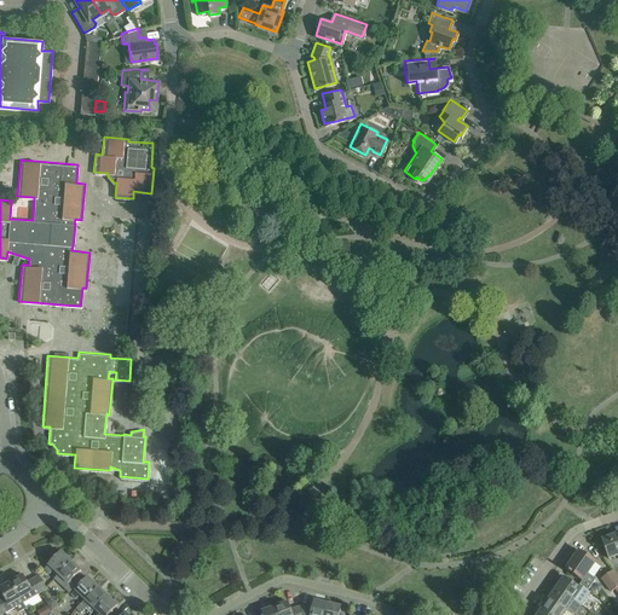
[(617,534),(616,537),(614,531),(600,535),(604,547),(607,556),(617,551),(617,534)]
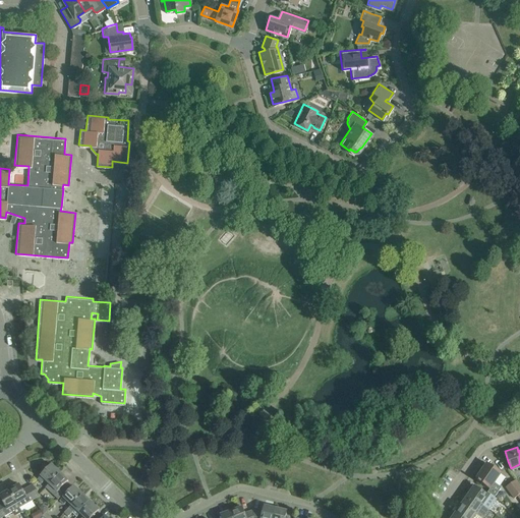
[(486,490),(494,495),(499,486),(493,481),(500,470),(495,466),(485,461),(474,476),(477,478),(476,479),(479,480),(488,486),(486,490)]
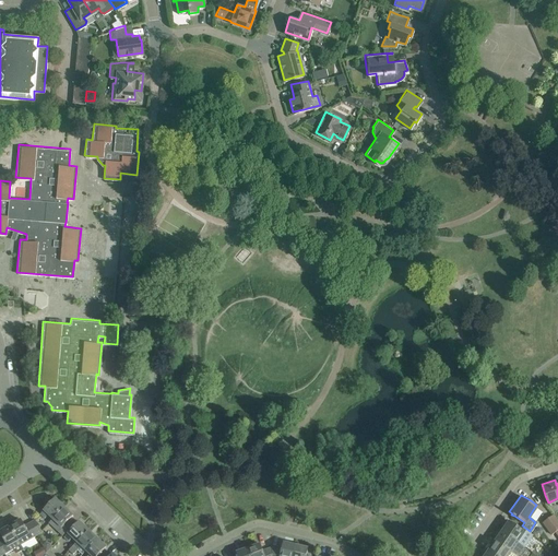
[(47,512),(51,517),(63,505),(54,496),(39,511),(43,516),(44,516),(47,512)]
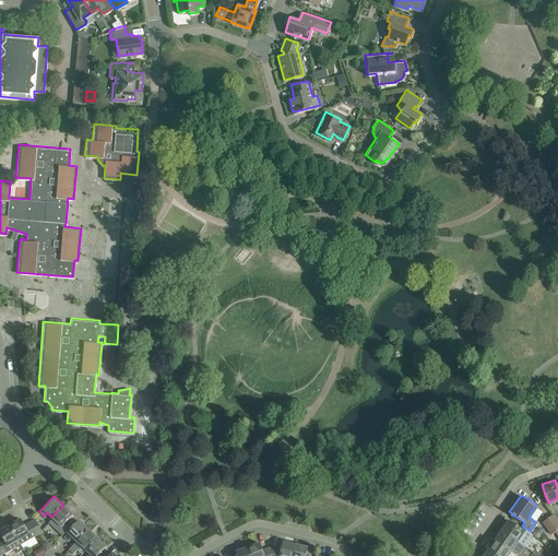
[(63,505),(51,517),(48,520),(61,533),(63,531),(71,522),(67,518),(72,513),(63,505)]
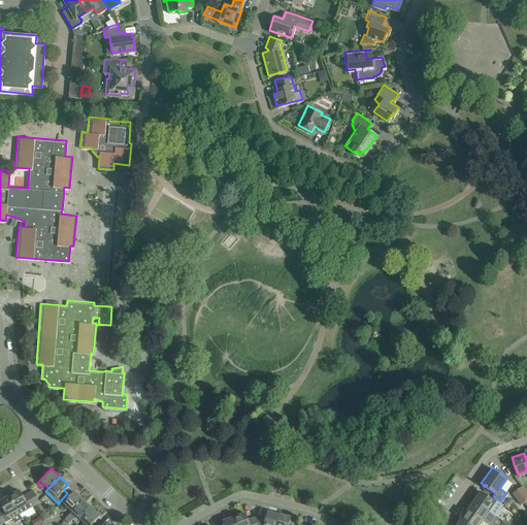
[(526,492),(521,484),(512,490),(520,502),(523,500),(526,505),(526,492)]
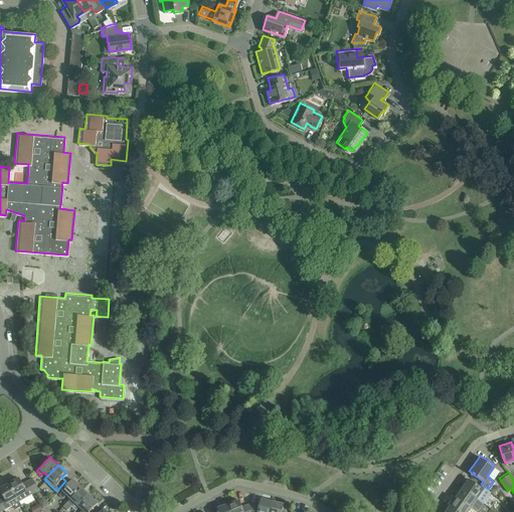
[(18,499),(32,491),(26,479),(21,482),(18,476),(8,482),(18,499)]
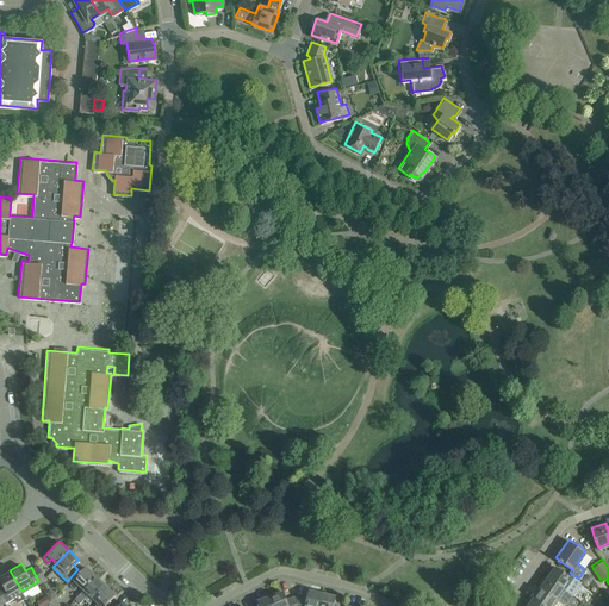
[(577,580),(578,579),(570,573),(569,575),(552,563),(548,568),(551,570),(547,576),(571,593),(579,582),(577,580)]
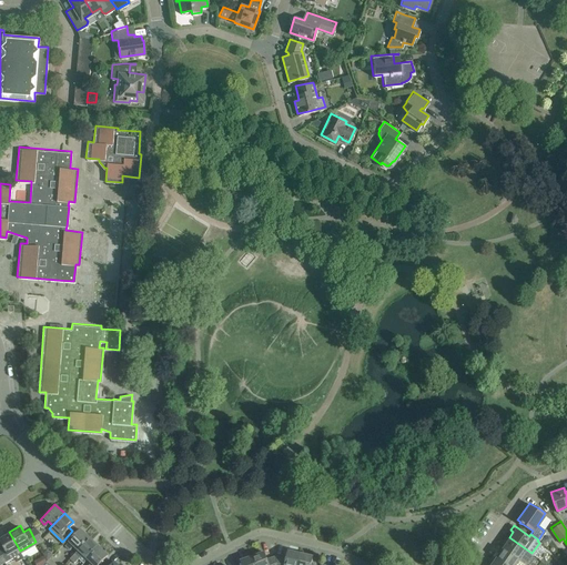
[(34,526),(29,528),(36,542),(42,538),(40,535),(34,526)]
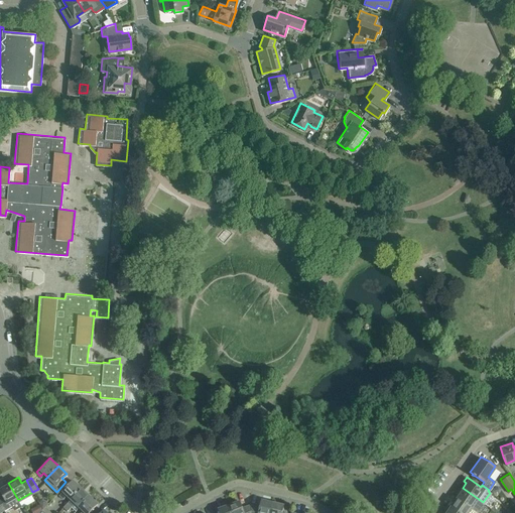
[(70,498),(81,487),(72,479),(65,486),(58,493),(62,497),(66,494),(70,498)]
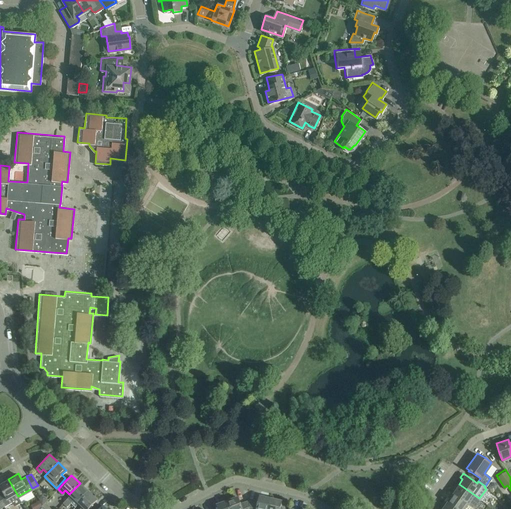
[(0,488),(1,491),(0,491),(0,499),(3,505),(11,501),(13,505),(20,501),(18,497),(18,496),(8,479),(0,483),(0,488)]
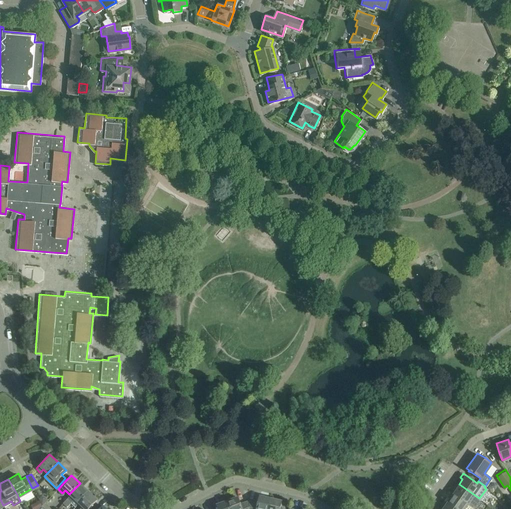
[(456,487),(453,492),(473,506),(479,498),(459,484),(457,482),(454,486),(456,487)]
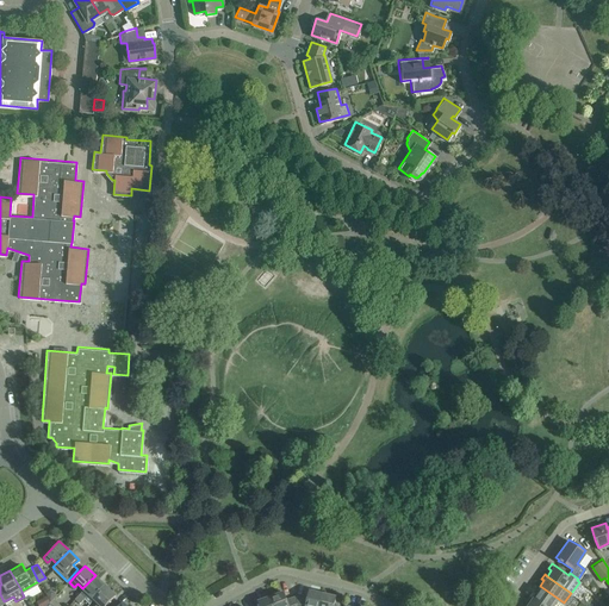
[(92,598),(105,585),(95,575),(82,588),(74,598),(78,601),(84,597),(88,601),(92,598)]
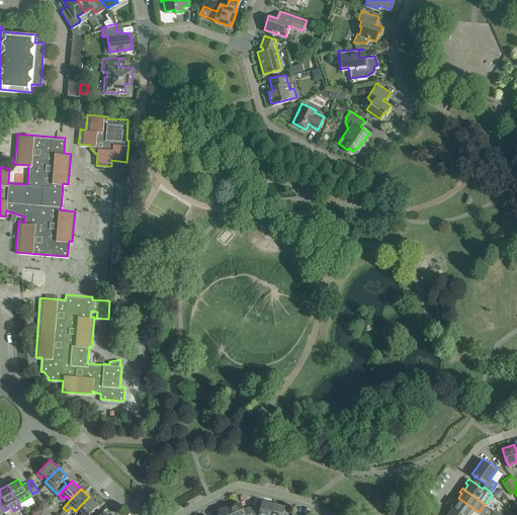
[(89,497),(78,508),(82,512),(78,514),(86,514),(90,512),(97,504),(89,497)]
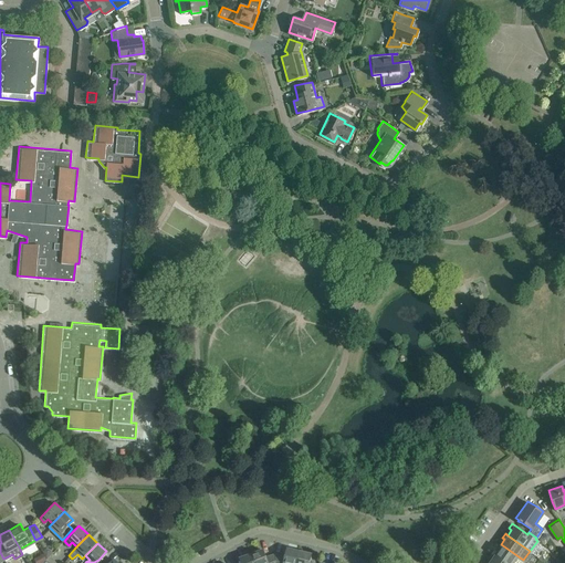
[(493,554),(505,562),(519,562),(521,560),(523,561),(523,560),(501,544),(498,543),(495,548),(498,549),(493,554)]
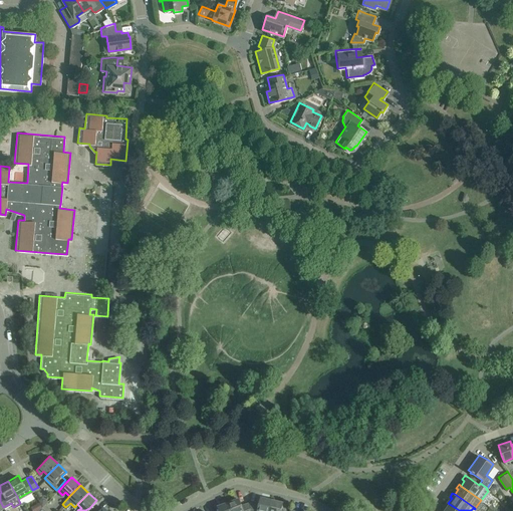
[(41,496),(37,498),(41,505),(46,499),(46,498),(44,496),(41,496)]
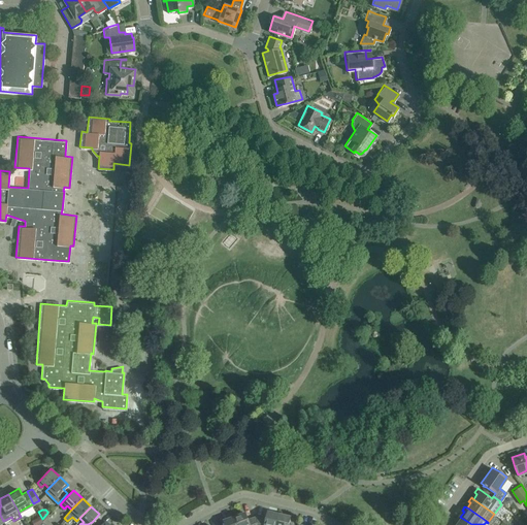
[(265,517),(256,515),(256,524),(274,524),(278,513),(267,510),(265,517)]
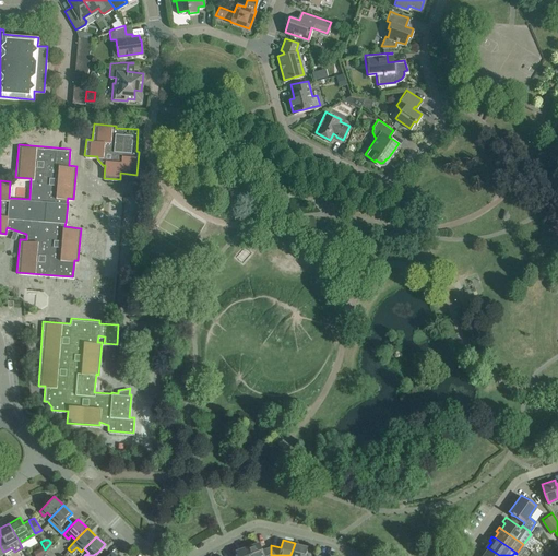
[(271,555),(271,545),(261,548),(259,541),(247,545),(250,555),(271,555)]
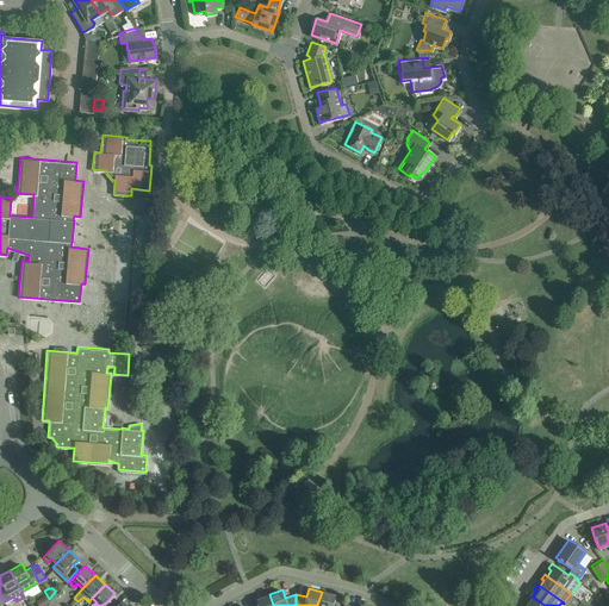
[(322,592),(317,605),(339,605),(340,604),(333,603),(335,595),(322,592)]
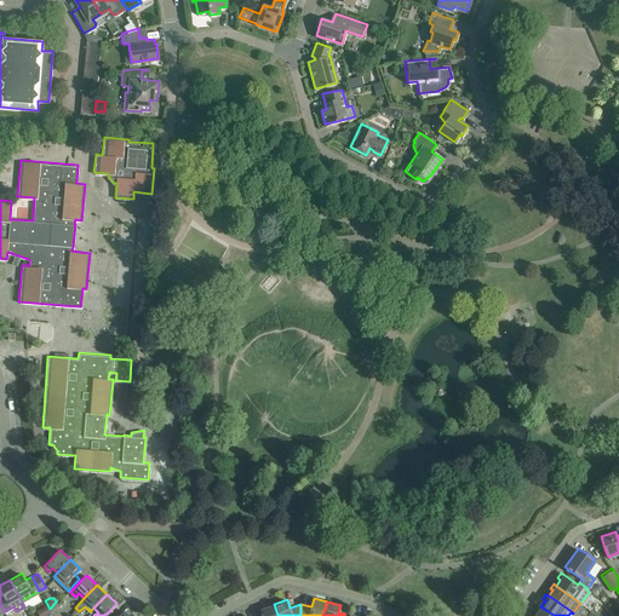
[(46,604),(36,610),(39,615),(44,615),(49,609),(46,604)]
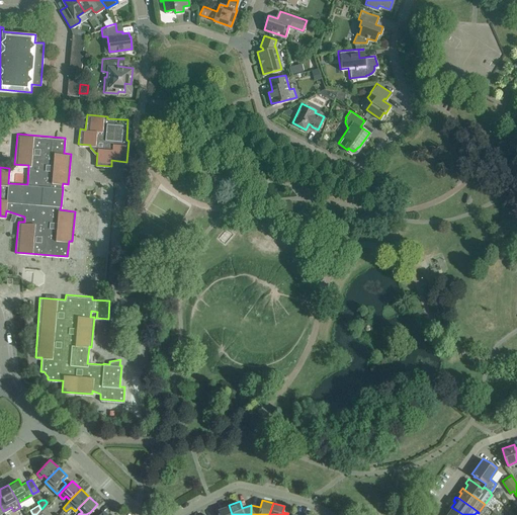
[(232,514),(229,505),(218,509),(220,514),(232,514)]
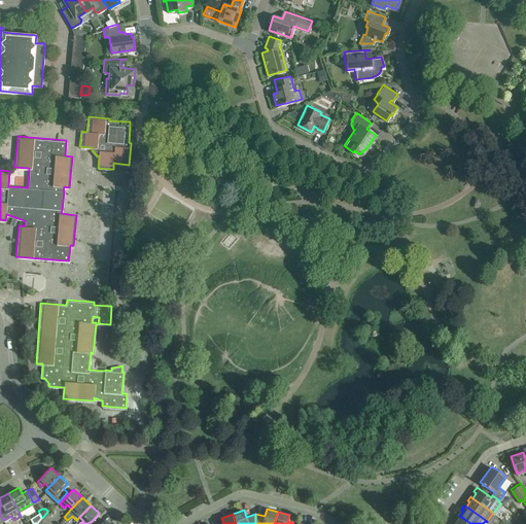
[(470,523),(459,516),(457,515),(455,518),(457,520),(453,523),(470,523)]
